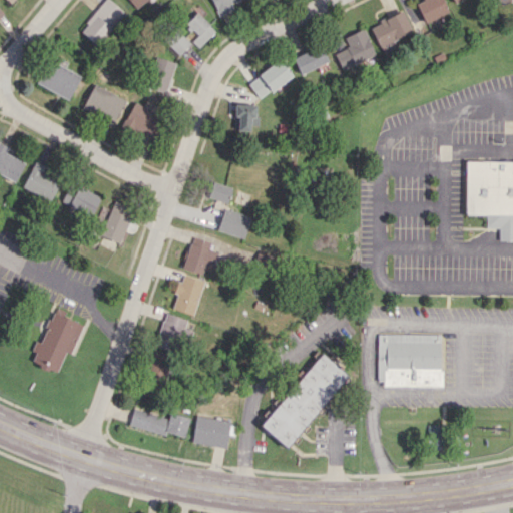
[(102,0),(79,31),(98,46),(124,11),(108,0),(102,0)]
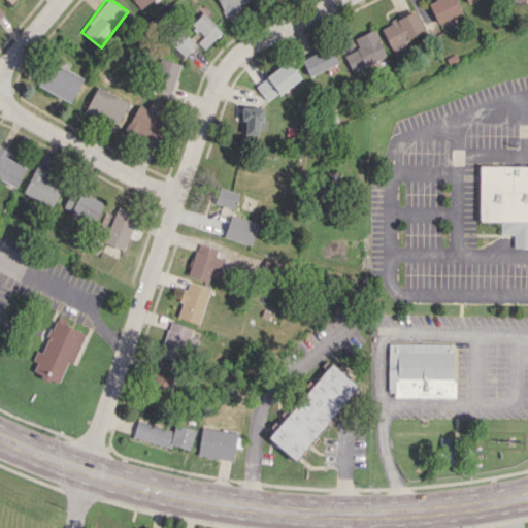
[(131,0),(139,9),(150,0),(131,0)]
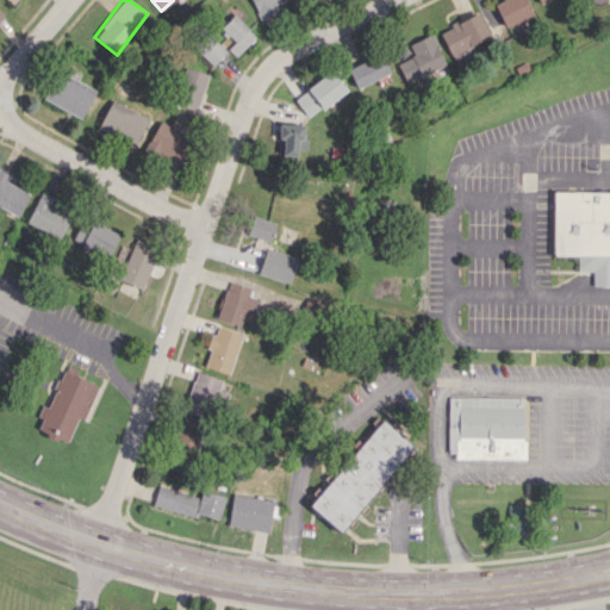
[(250,0),(260,19),(278,11),(274,5),(284,0),(250,0)]
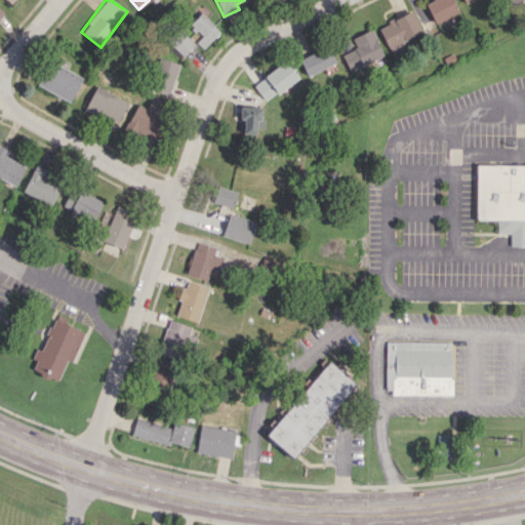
[(435,24),(458,12),(451,0),(428,0),(425,2),(435,24)]
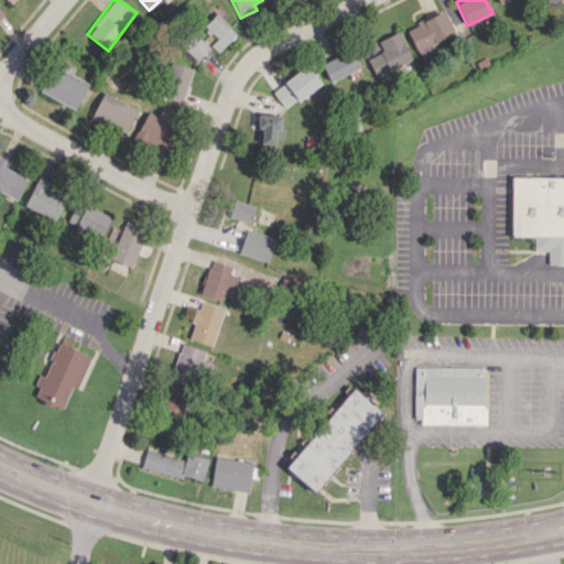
[(405,29),(421,61),(436,52),(433,45),(454,35),(442,11),(405,29)]
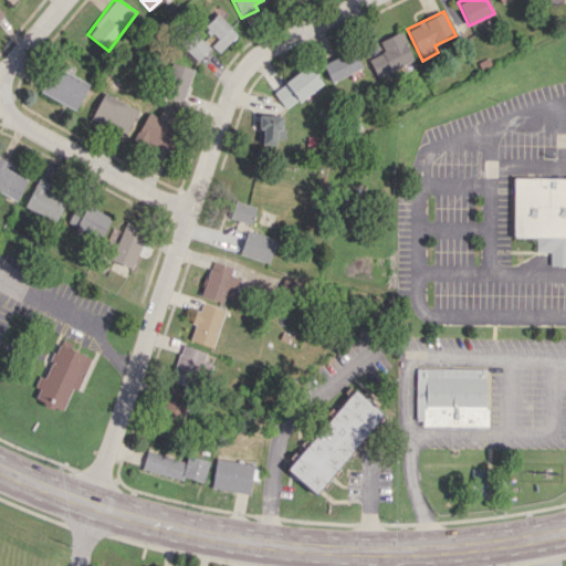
[(237,33),(216,13),(200,30),(221,50),(237,33)]
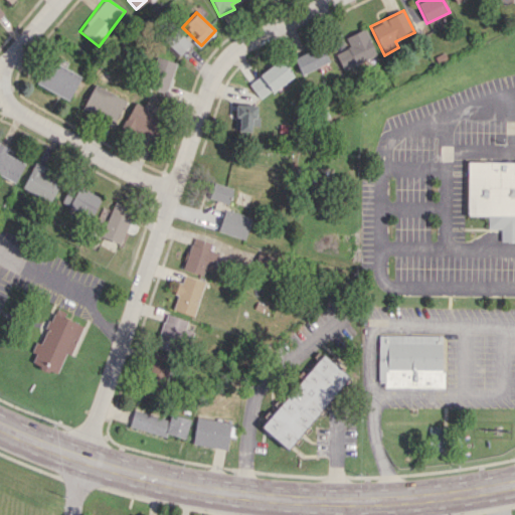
[(343,70),(376,54),(364,28),(345,37),(349,46),(335,53),(343,70)]
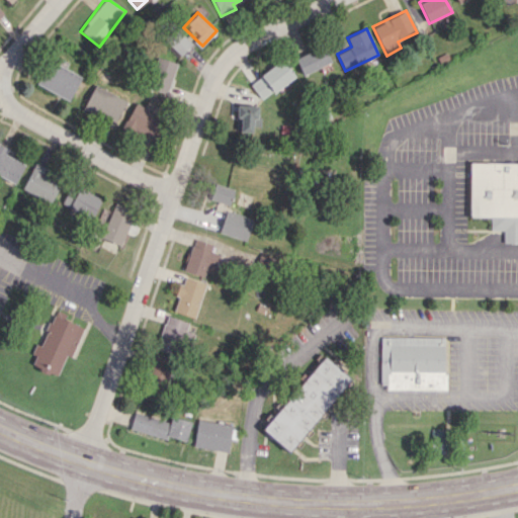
[(180,56),(191,44),(181,32),(169,45),(180,56)]
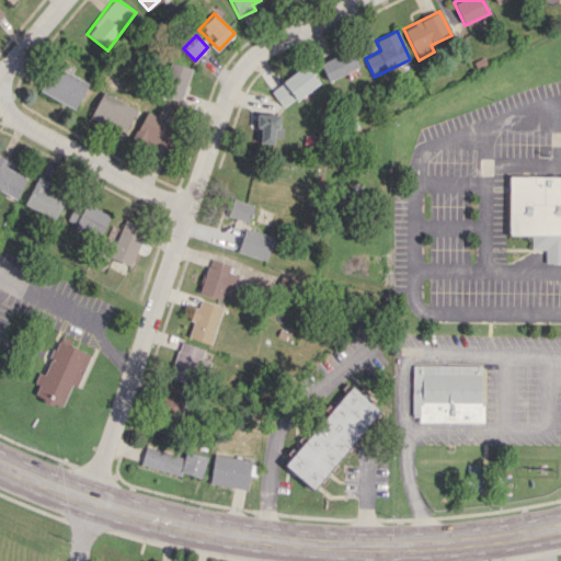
[(328,81),(358,67),(351,49),(319,64),(328,81)]
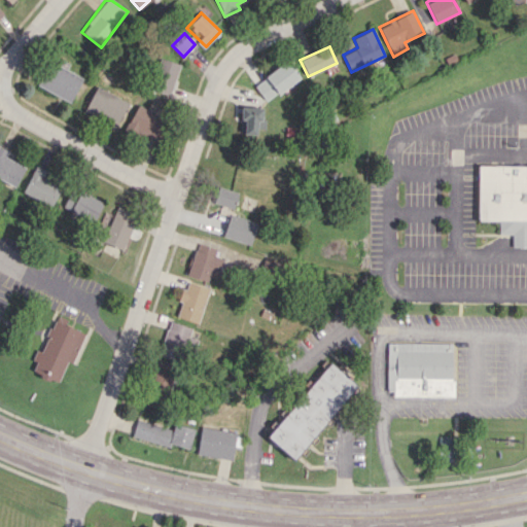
[(179,63),(159,58),(151,91),(171,96),(179,63)]
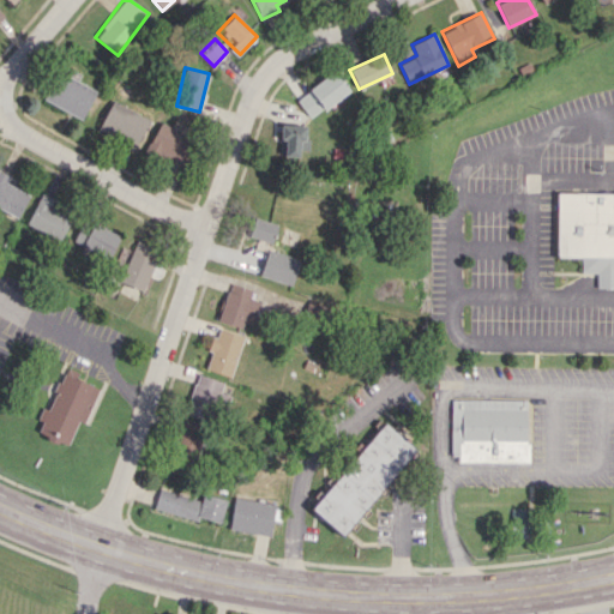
[(295,98),(309,119),(348,90),(333,71),(295,98)]
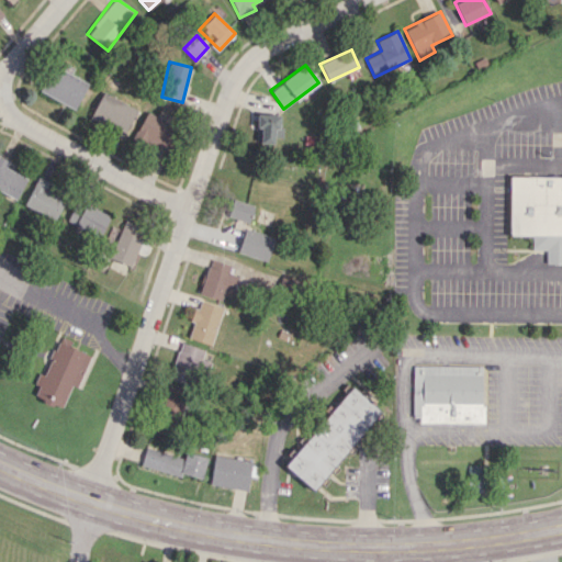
[(42,93),(77,108),(88,81),(53,67),(42,93)]
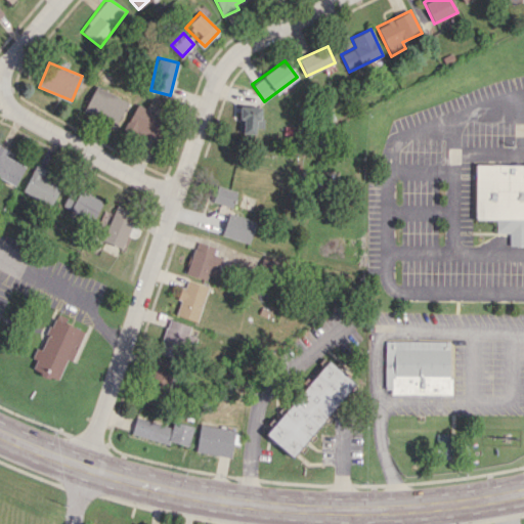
[(84,112),(117,125),(127,100),(94,86),(84,112)]
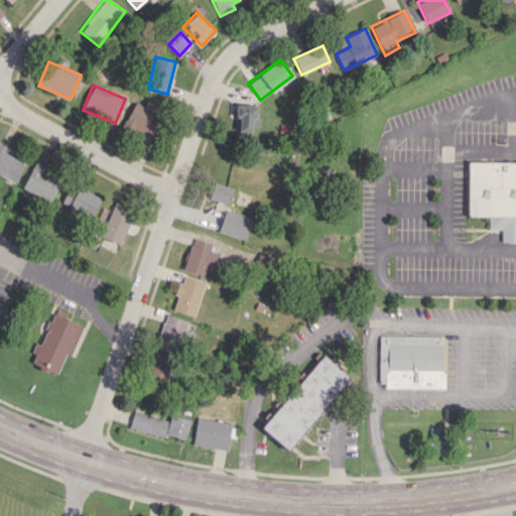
[(122,126),(133,132),(135,129),(153,138),(164,118),(135,102),(122,126)]
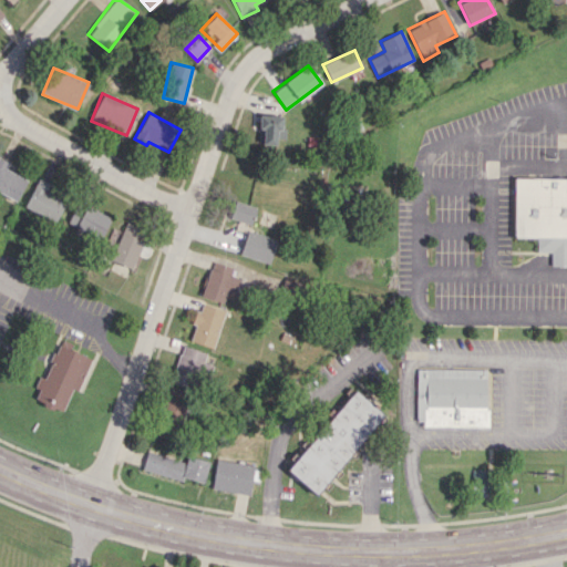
[(263,144),(276,144),(276,137),(282,138),(282,116),(259,115),(258,127),(263,129),(263,144)]
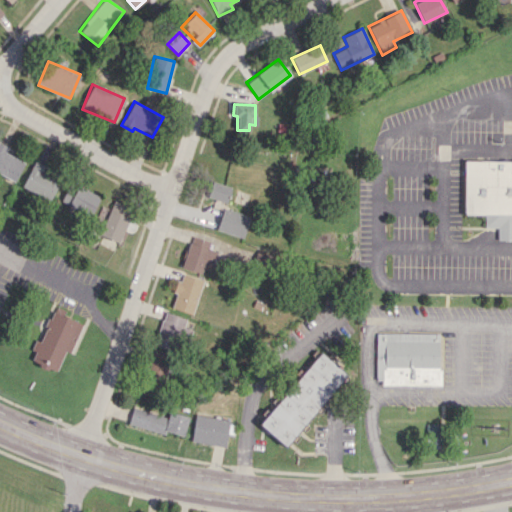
[(4,153),(7,145),(0,142),(0,173),(16,180),(23,161),(4,153)]
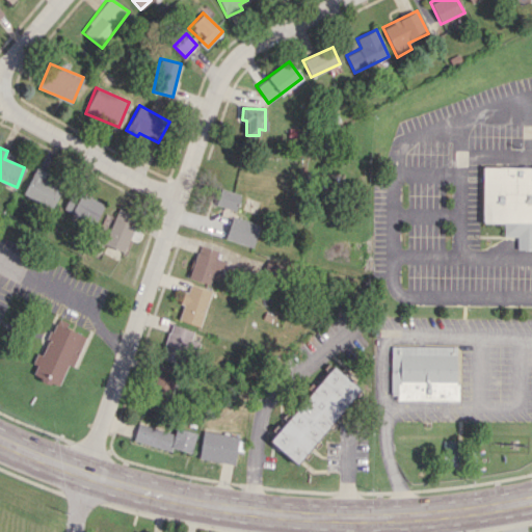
[(482,222),(503,222),(503,236),(516,236),(516,249),(531,248),(531,166),(482,167),(482,222)]
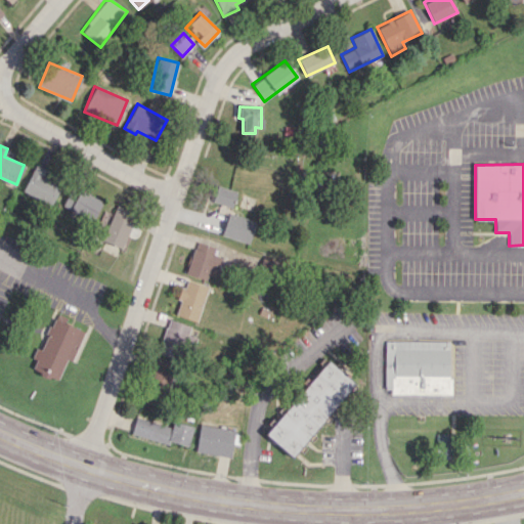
[(22,191),(51,205),(61,183),(42,175),(45,169),(34,165),(22,191)]
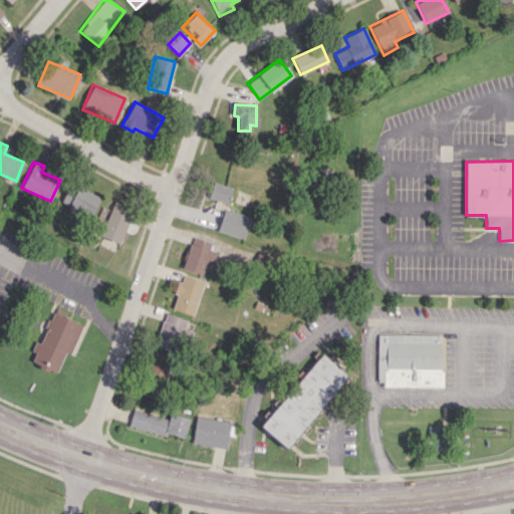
[(229,203),(232,187),(211,183),(208,199),(229,203)]
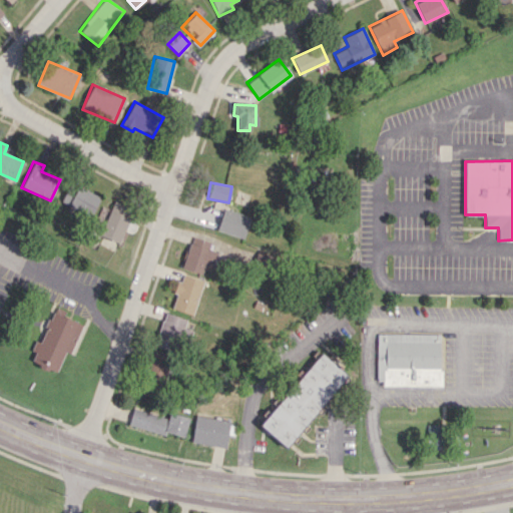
[(61,203),(92,215),(100,195),(69,183),(61,203)]
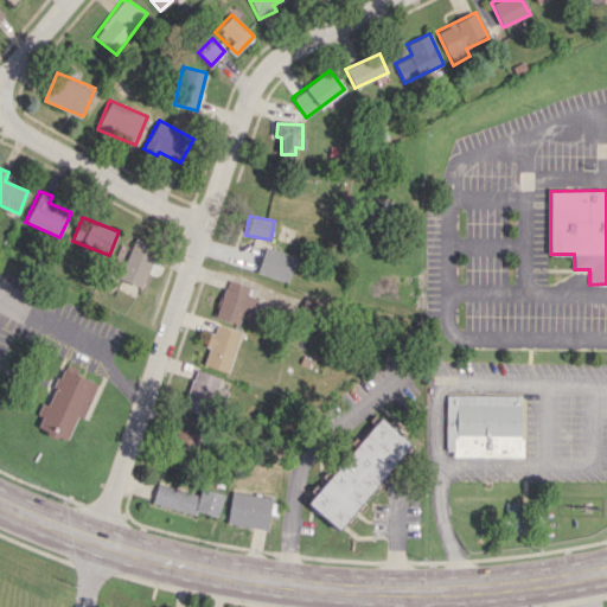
[(120,280),(144,287),(155,244),(132,237),(120,280)]
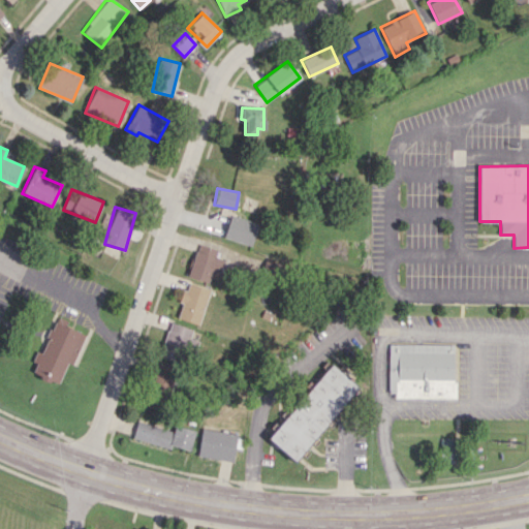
[(258,223),(231,214),(223,237),(251,246),(258,223)]
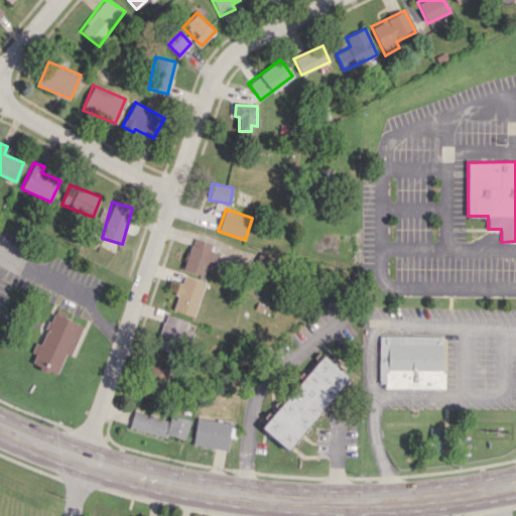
[(206,264),(214,266),(218,253),(206,249),(190,244),(183,270),(203,275),(206,264)]
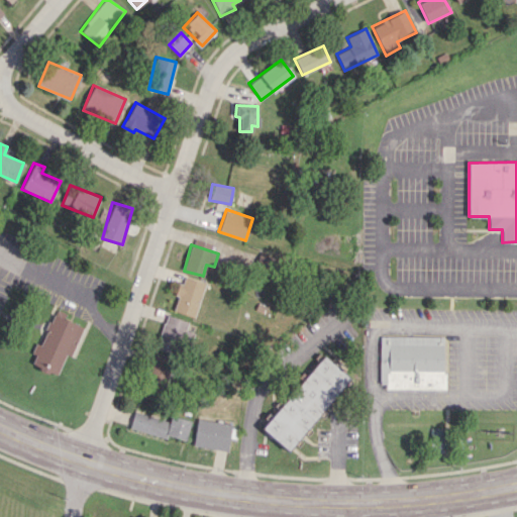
[(174,310),(194,317),(205,283),(183,276),(176,295),(178,296),(174,310)]
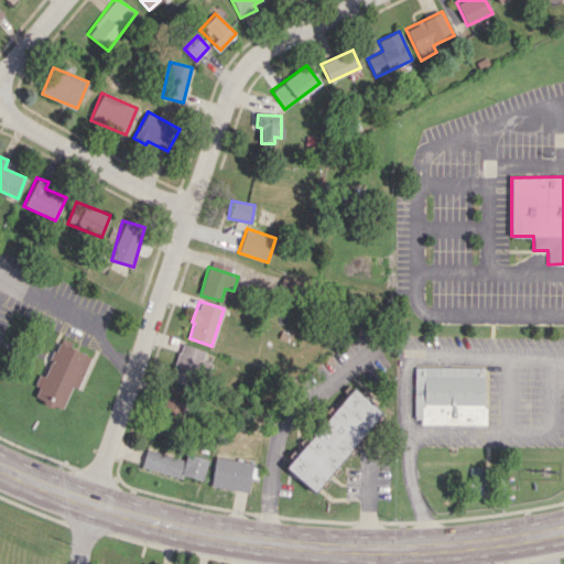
[(90,356),(57,343),(44,377),(39,375),(34,386),(38,388),(34,398),(62,409),(71,387),(77,389),(90,356)]
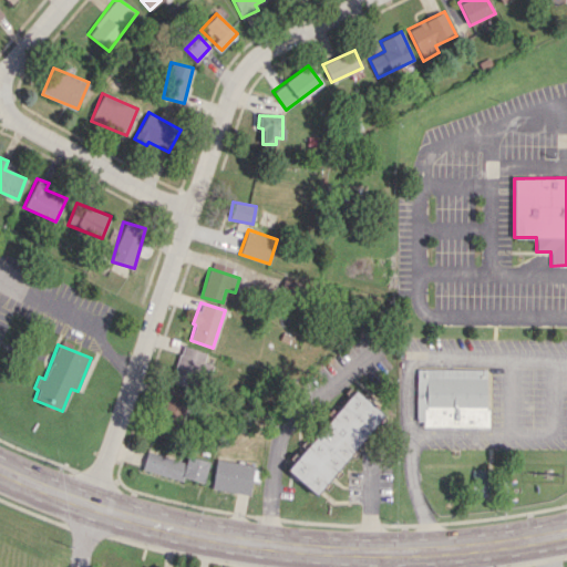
[(204,362),(206,352),(182,346),(171,382),(199,391),(208,363),(204,362)]
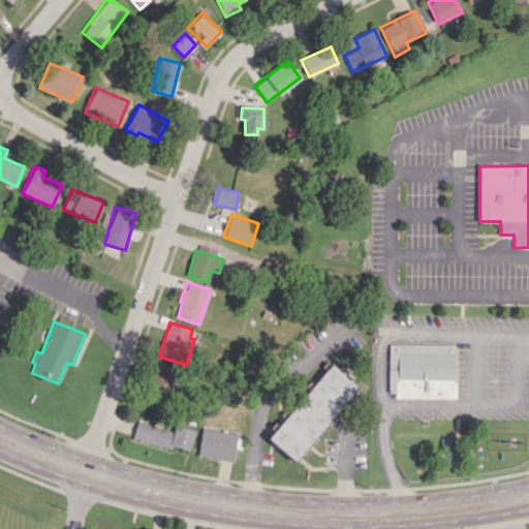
[(394,398),(454,399),(455,345),(389,344),(387,391),(394,391),(394,398)]
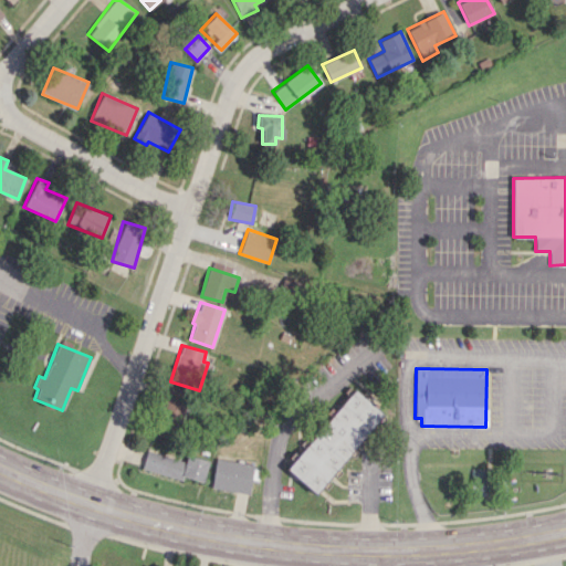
[(179,430),(189,396),(168,389),(158,423),(179,430)]
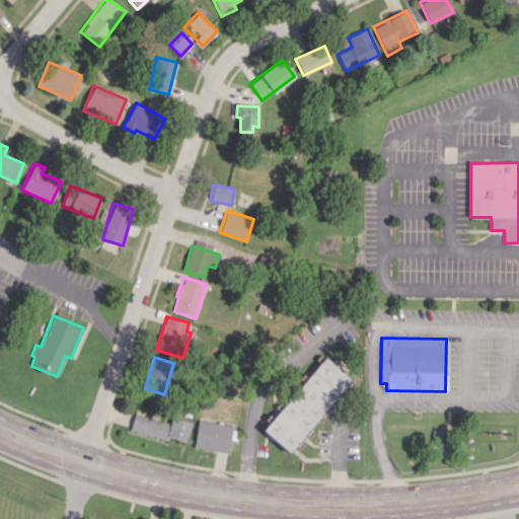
[(351,378),(323,357),(264,431),(291,452),(351,378)]
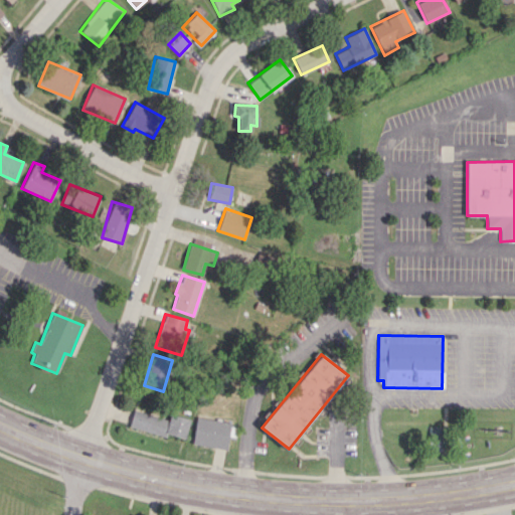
[(129,426),(165,437),(166,433),(184,439),(190,418),(170,413),(168,419),(134,409),(129,426)]
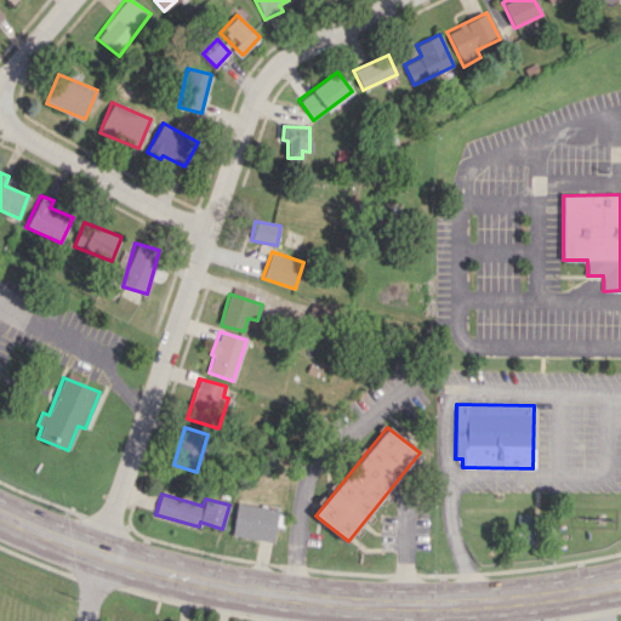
[(279,511),(238,502),(231,534),(273,542),(279,511)]
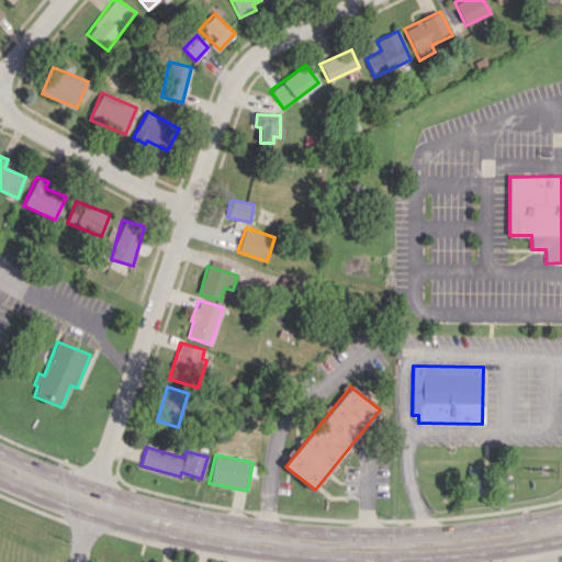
All buildings are outlined.
